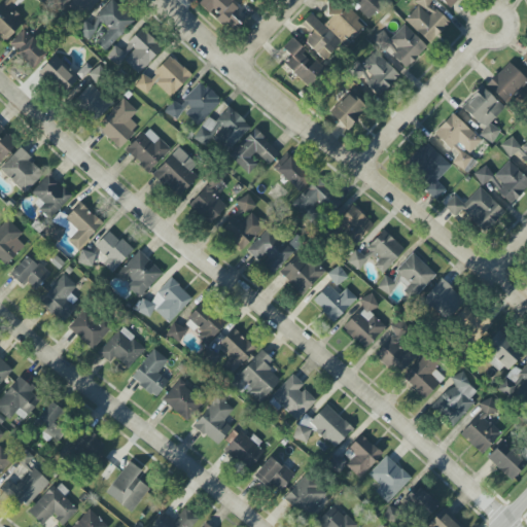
[(24,23),(11,10),(21,0),(4,0),(0,4),(0,36),(5,42),(24,23)]
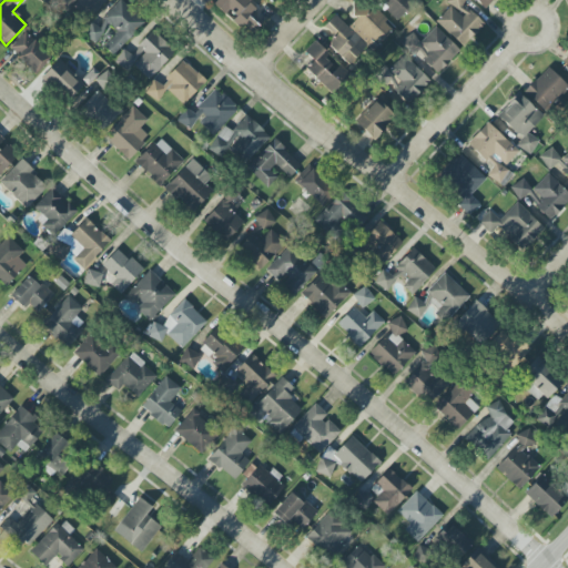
[(79,0),(74,7),(91,19),(105,0),(79,0)]
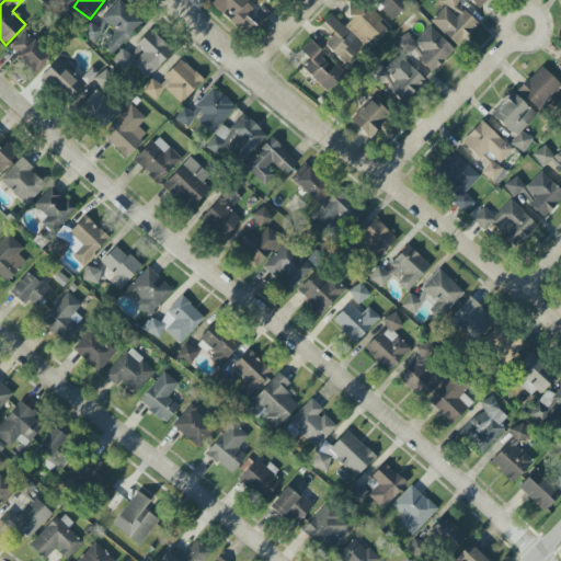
[(112,55),(142,21),(118,0),(95,25),(101,30),(107,23),(116,31),(103,46),(112,55)]
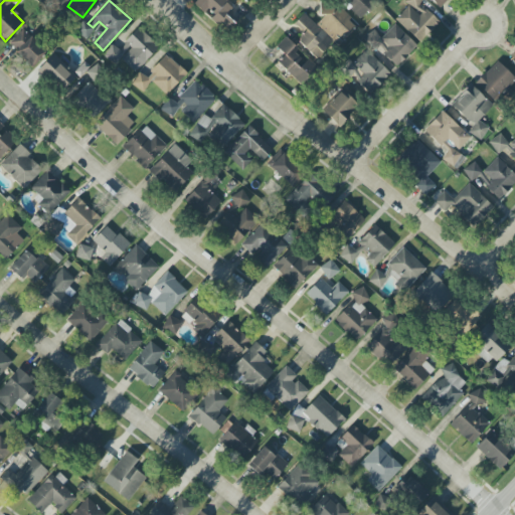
[(228,13),(233,8),(224,0),(196,0),(194,3),(225,33),(237,21),(228,13)]
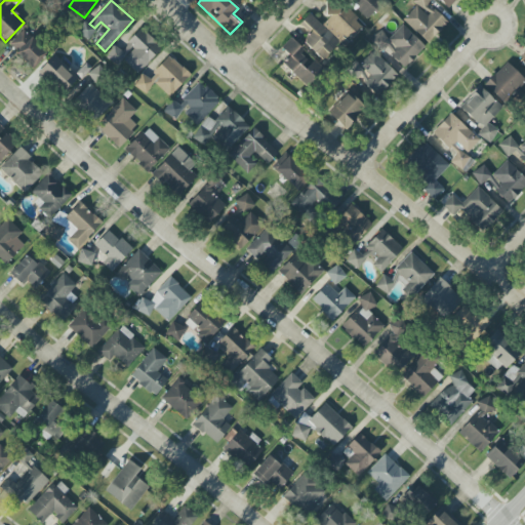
[(323,59),(342,37),(349,42),(364,26),(335,0),(332,0),(323,10),(330,16),(322,26),(310,13),(299,25),(310,33),(303,41),(323,59)]
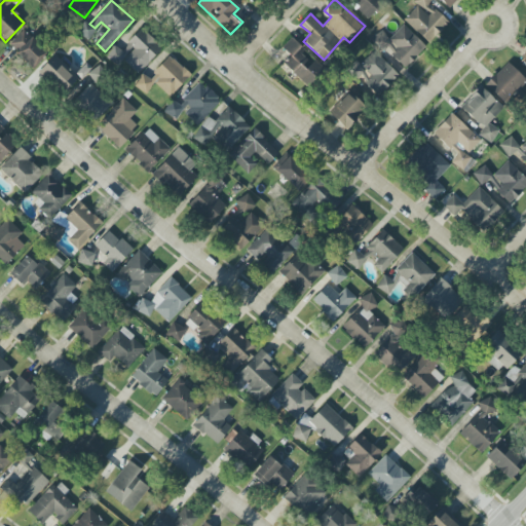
[(349,0),(369,17),(384,1),(383,0),(349,0)]
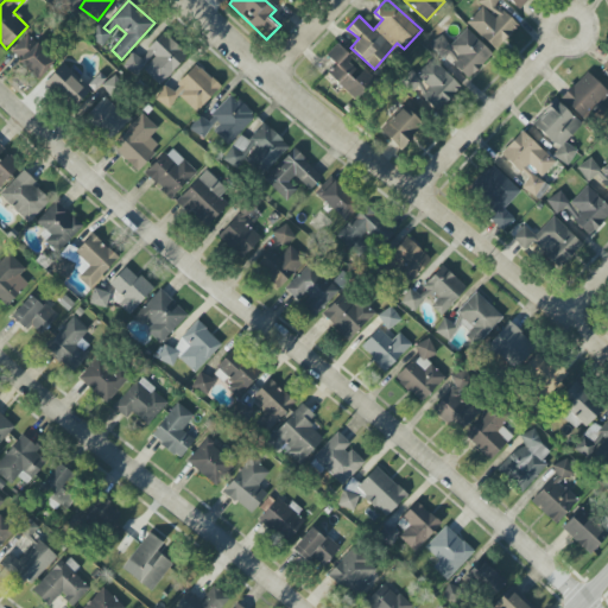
[(467,23),(496,50),(518,26),(494,5),(499,0),(477,0),(476,1),(482,6),(467,23)]
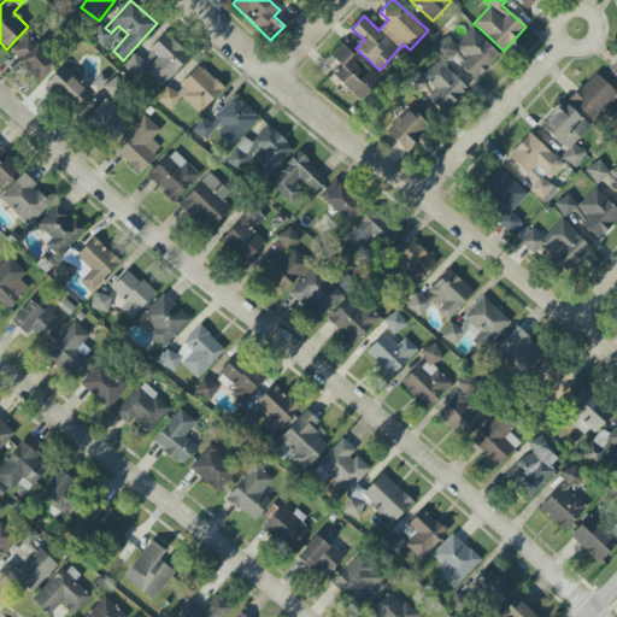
[(104,47),(112,34),(99,25),(90,39),(104,47)]
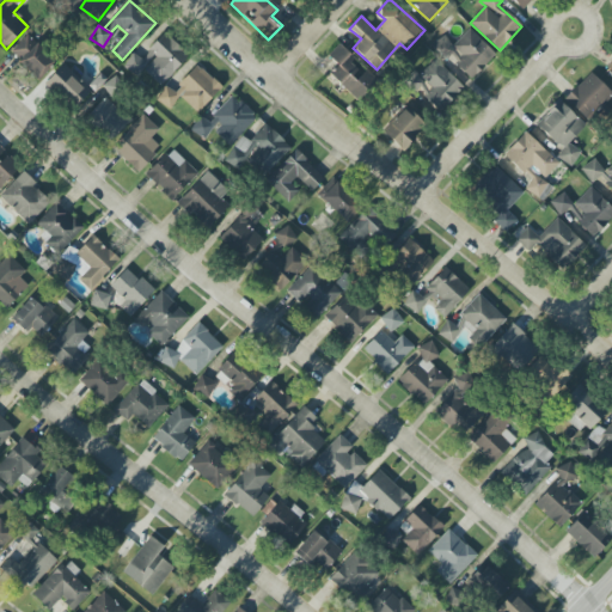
[(453,46),(444,35),(432,48),(444,60),(447,56),(472,80),(496,55),(469,29),(453,46)]
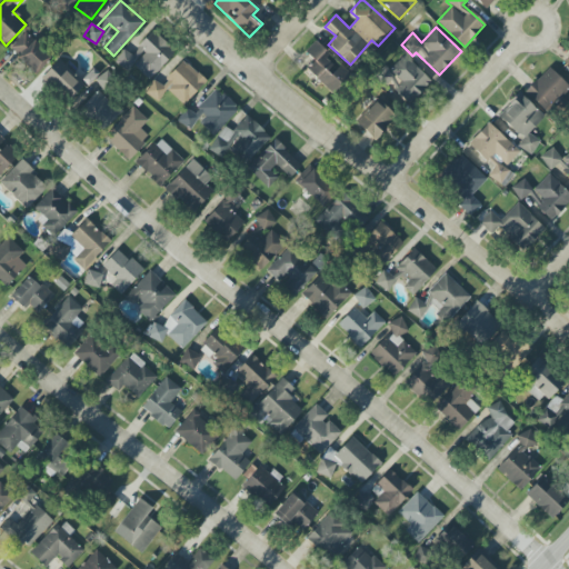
[(132,65),(149,80),(176,52),(153,31),(130,55),(126,50),(115,61),(126,71),(132,65)]
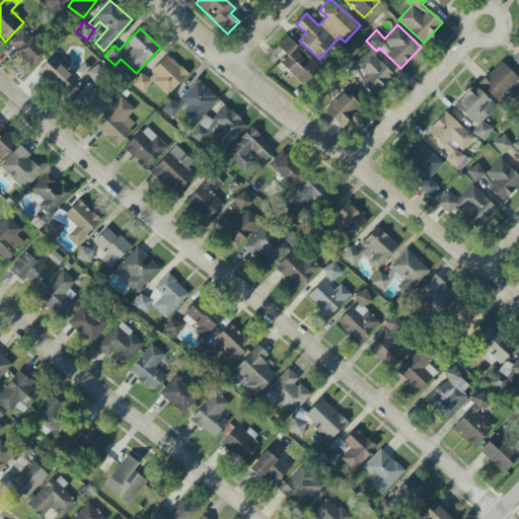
[(32,69),(48,53),(23,29),(8,46),(32,69)]
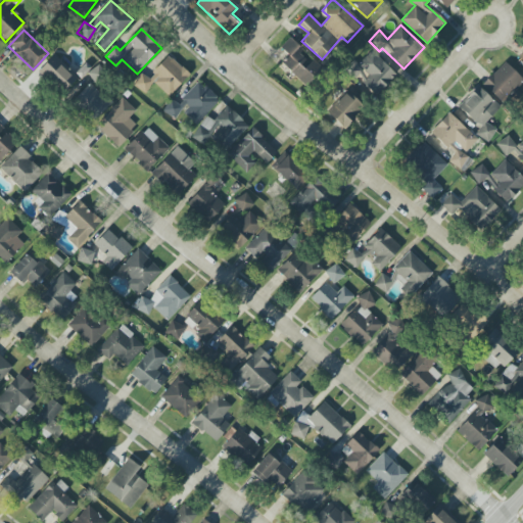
[(280,47),(289,57),(283,63),(304,86),(321,70),(290,37),(280,47)]
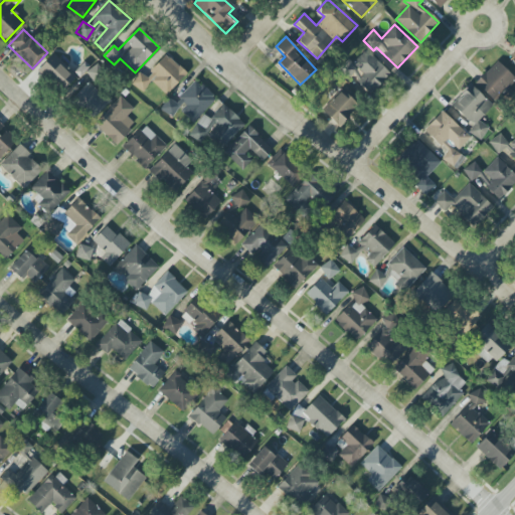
[(390,75),(366,50),(352,63),(348,59),(340,66),(368,96),(390,75)]
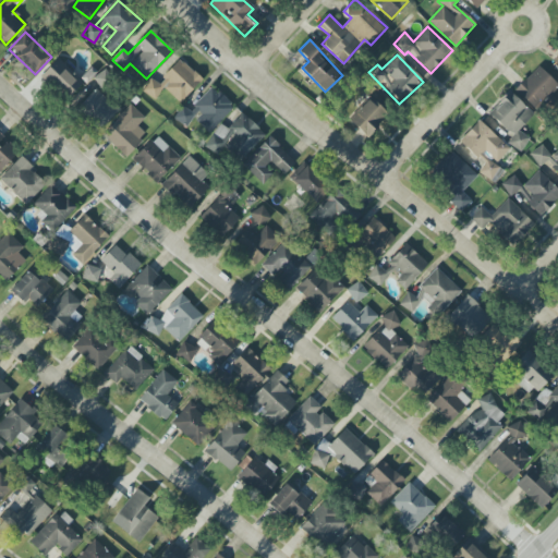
[(41,74),(67,99),(83,84),(58,59),(41,74)]
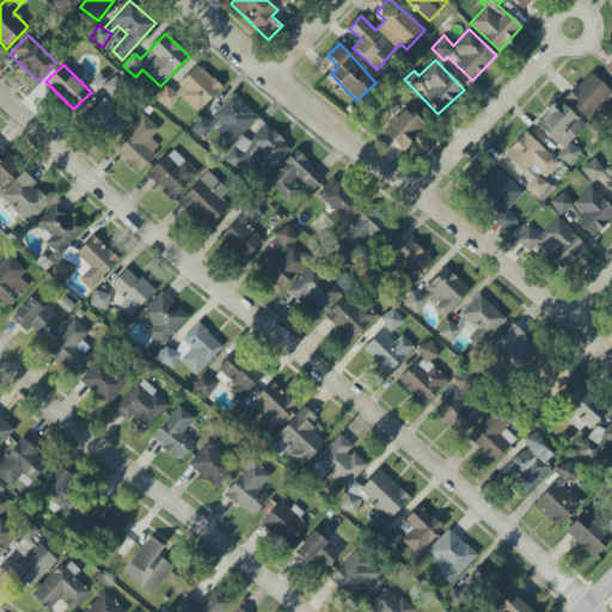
[(172,92),(166,86),(155,98),(169,110),(179,97),(197,114),(222,87),(197,65),(172,92)]
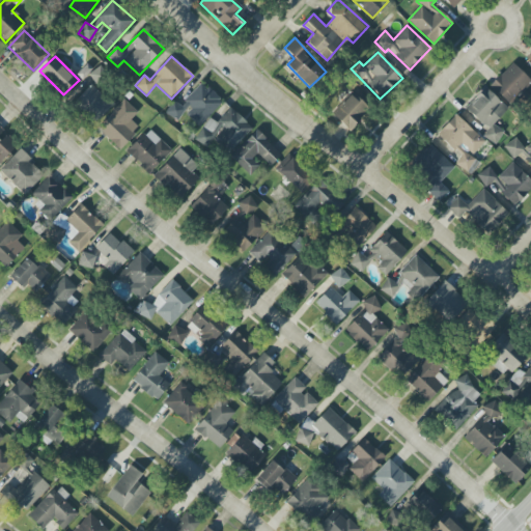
[(509,105),(530,81),(530,80),(511,62),(490,86),(509,105)]
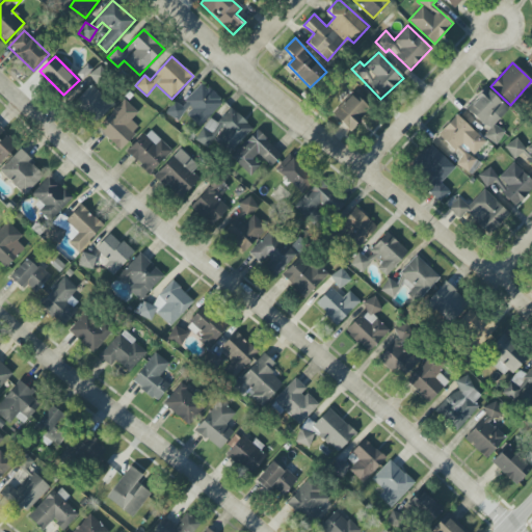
[(113,104),(91,84),(72,105),(94,126),(113,104)]
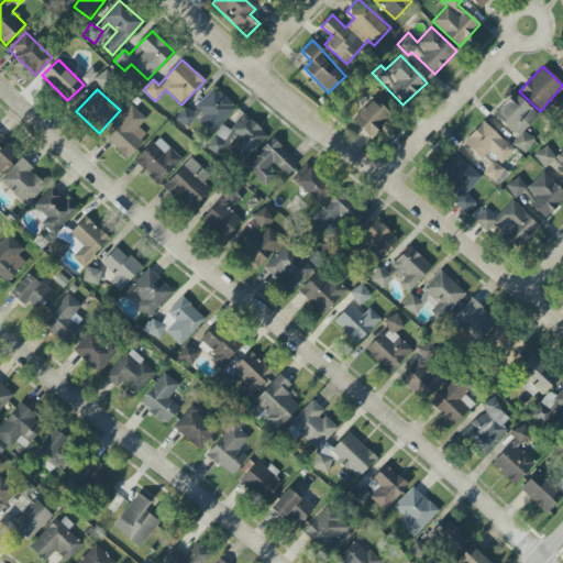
[(523,131),(538,117),(515,92),(493,113),(517,139),(512,143),(522,154),(534,142),(523,131)]
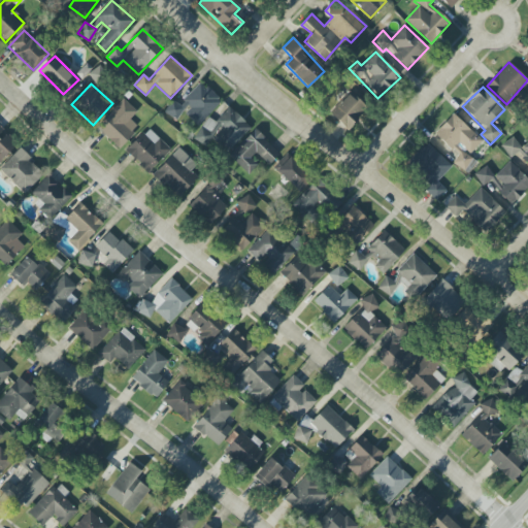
[(366,109),(349,93),(329,113),(347,130),(366,109)]
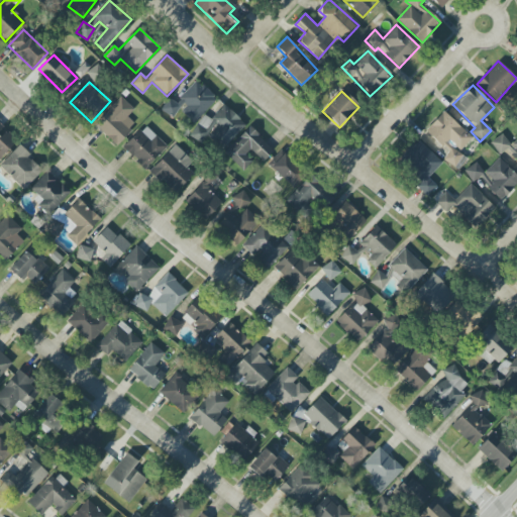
[(134,109),(121,97),(95,125),(116,145),(136,124),(127,116),(134,109)]
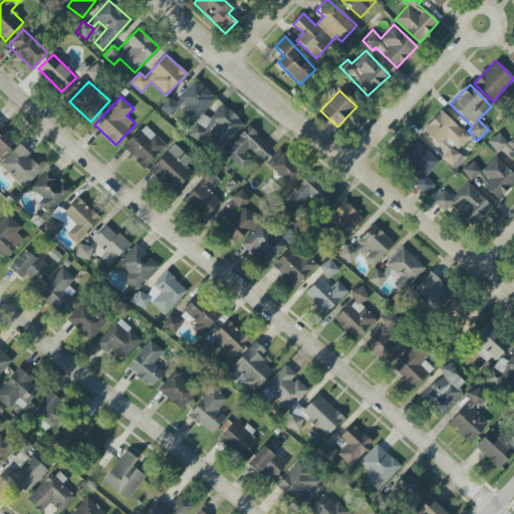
[(209,118),(205,114),(196,123),(220,149),(244,125),(224,104),(209,118)]
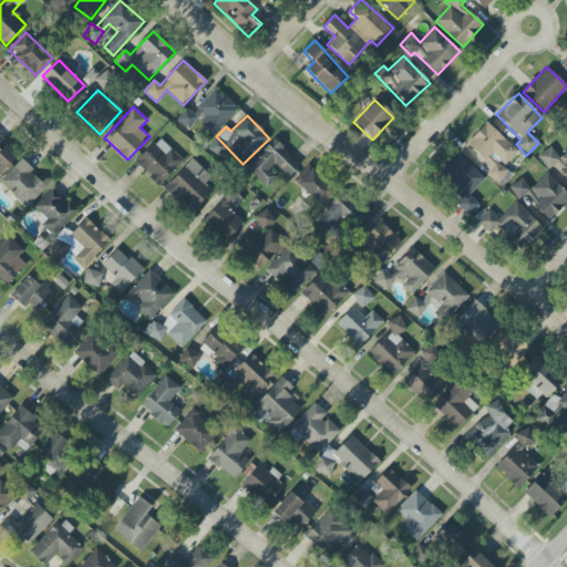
[(517,152),(487,122),(466,144),(492,167),(486,174),(497,184),(508,172),(504,166),(517,152)]
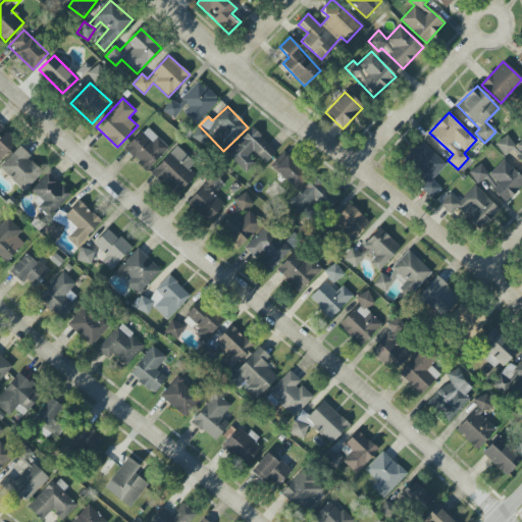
[(0,160),(17,143),(0,125),(0,160)]
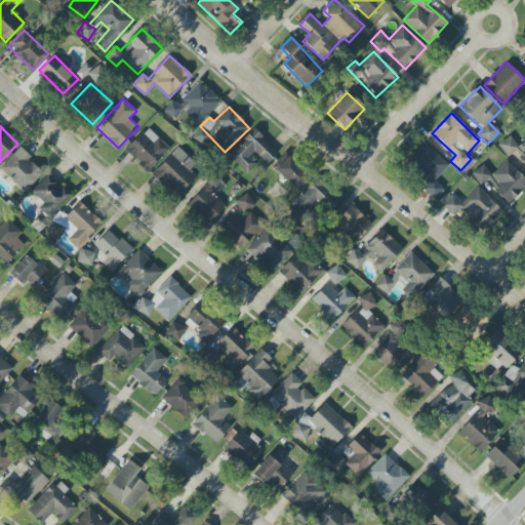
[(169,149),(147,127),(125,151),(148,172),(169,149)]
